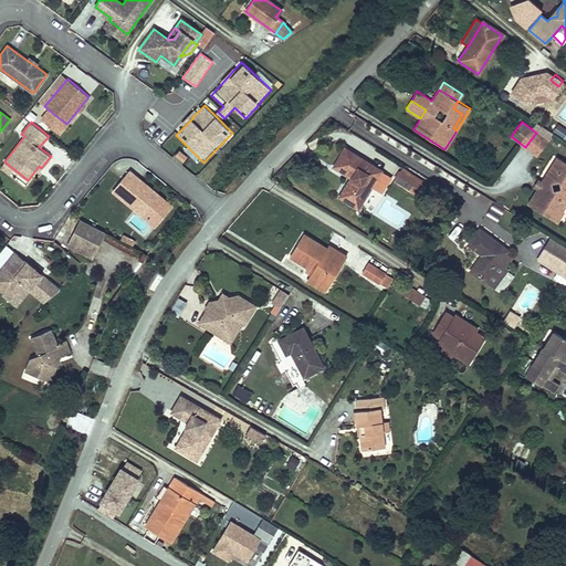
[(530,150),(541,136),(536,133),(525,147),(530,150)]
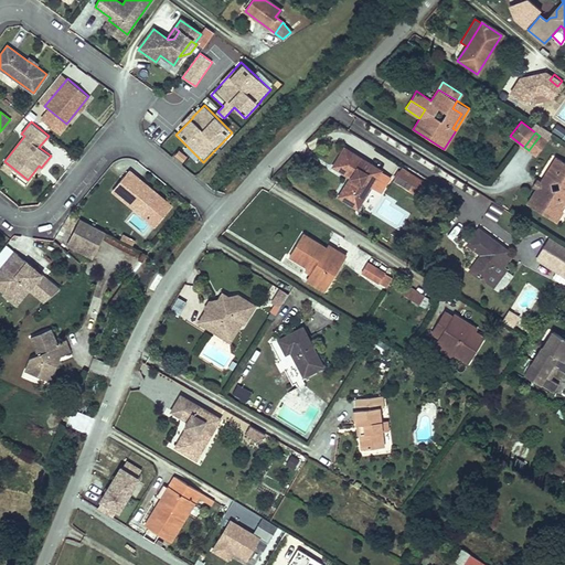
[(529,150),(535,155),(546,141),(540,136),(529,150)]
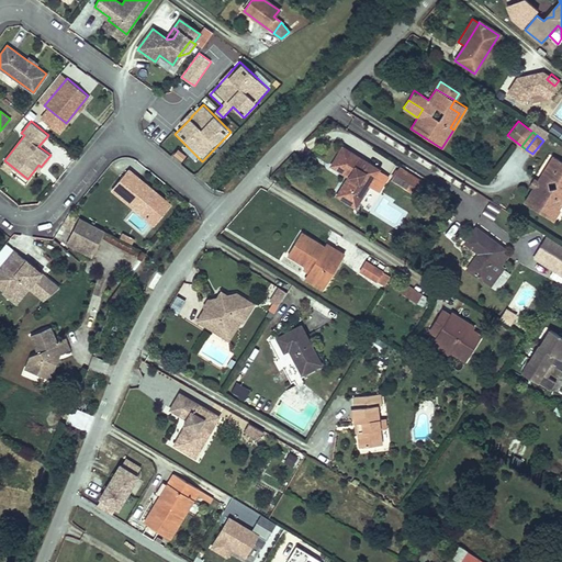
[(355,208),(371,182),(378,170),(343,148),(332,166),(349,177),(336,197),(355,208)]
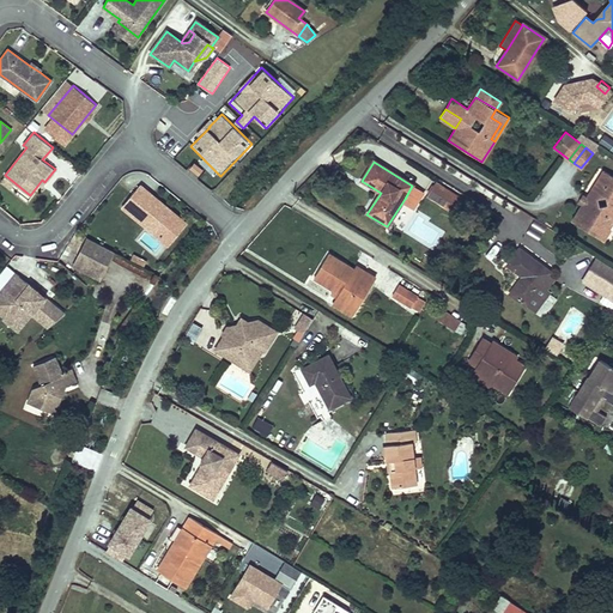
[(202,170),(194,164),(190,169),(198,175),(202,170)]
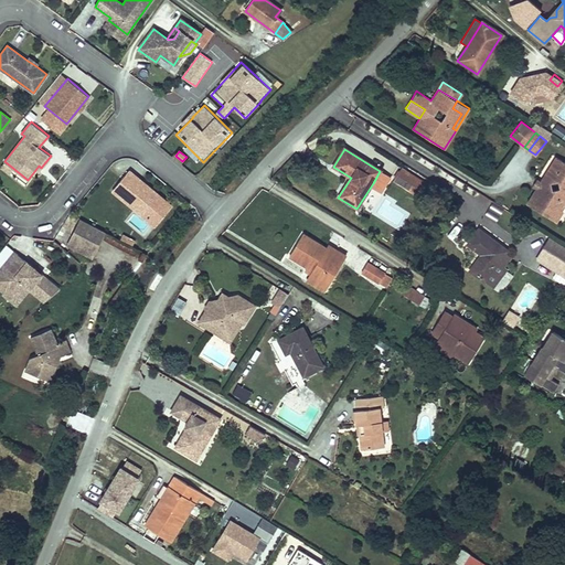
[(564,162),(556,158),(540,182),(536,189),(526,204),(555,222),(563,212),(560,210),(564,201),(564,162)]
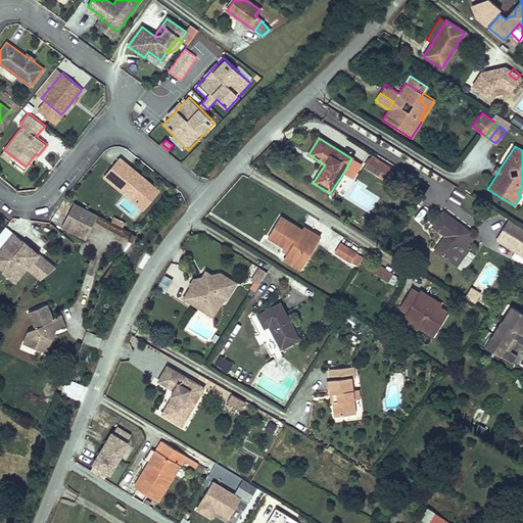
[(120,152),(100,175),(130,201),(133,198),(143,208),(160,188),(120,152)]
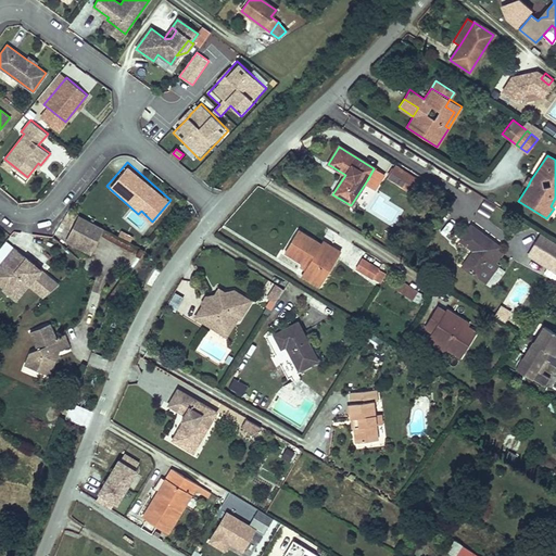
[(394,167),(387,178),(413,194),(419,184),(394,167)]
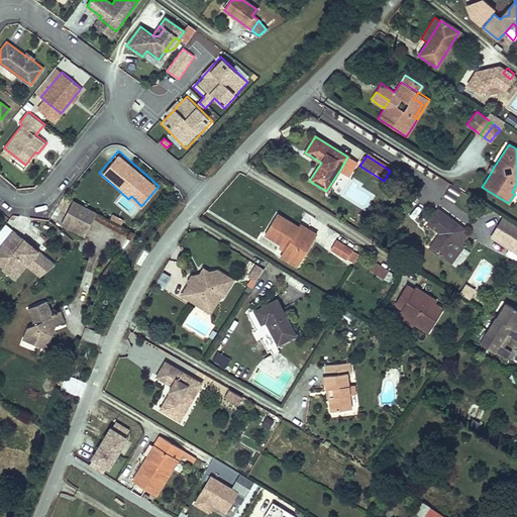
[(347,157),(341,168),(348,172),(355,162),(347,157)]
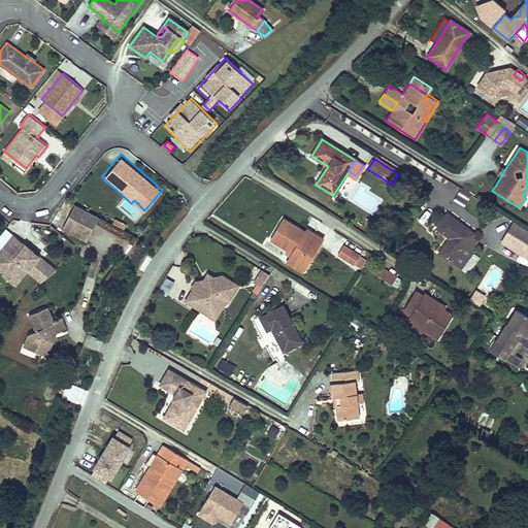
[(98,218),(74,205),(66,222),(90,235),(98,218)]
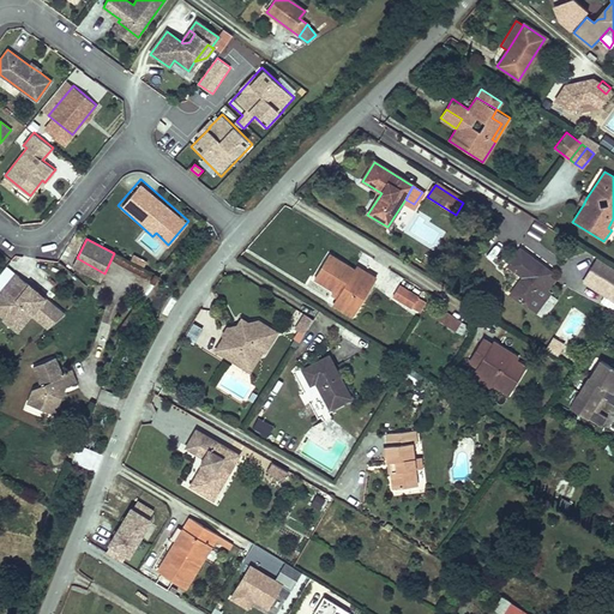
[(536,293),(551,272),(519,248),(507,265),(522,277),(510,294),(534,312),(543,299),(536,293)]
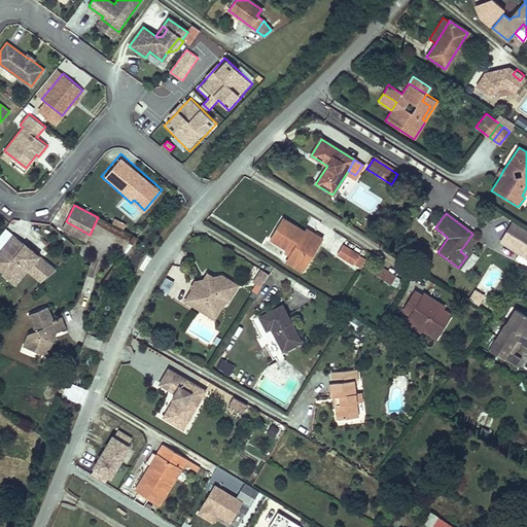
[(289,254),(286,260),(299,269),(310,250),(314,253),(322,239),(311,233),(310,236),(304,232),(282,218),(270,238),(286,248),(291,251),(289,254)]
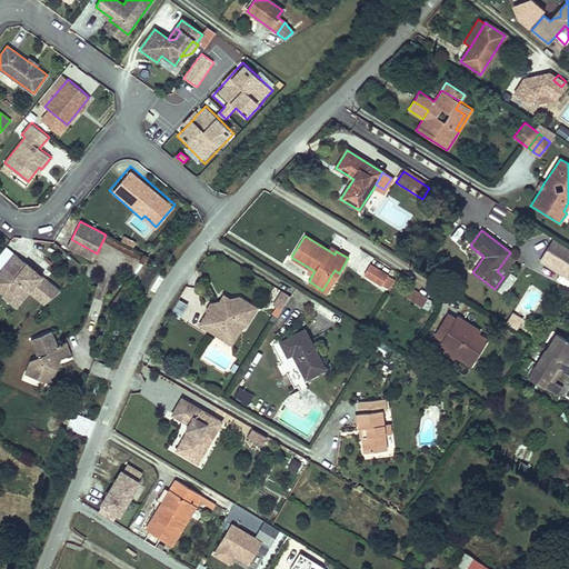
[(108,237),(106,241),(125,249),(127,243),(108,237)]
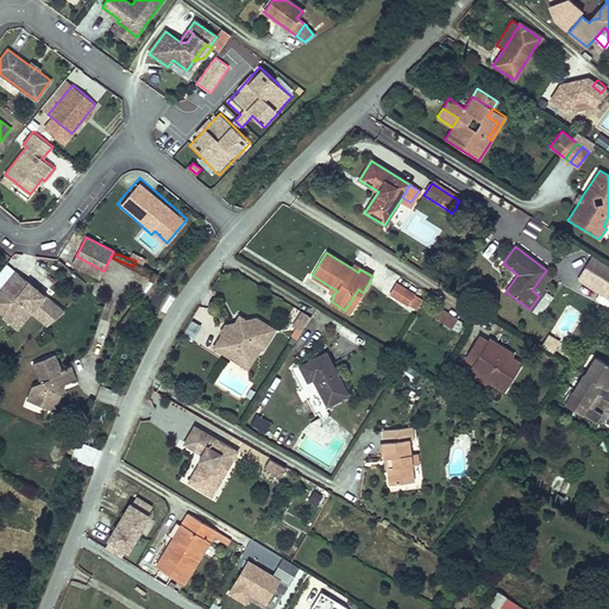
[(104,271),(76,256),(71,264),(99,280),(104,271)]
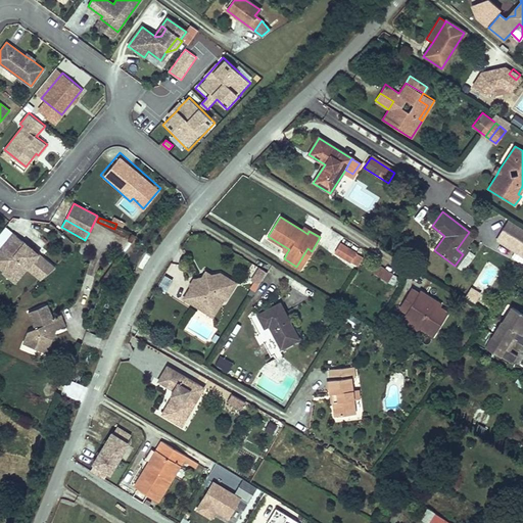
[(522,228),(508,220),(503,229),(511,234),(506,243),(522,253),(522,228)]
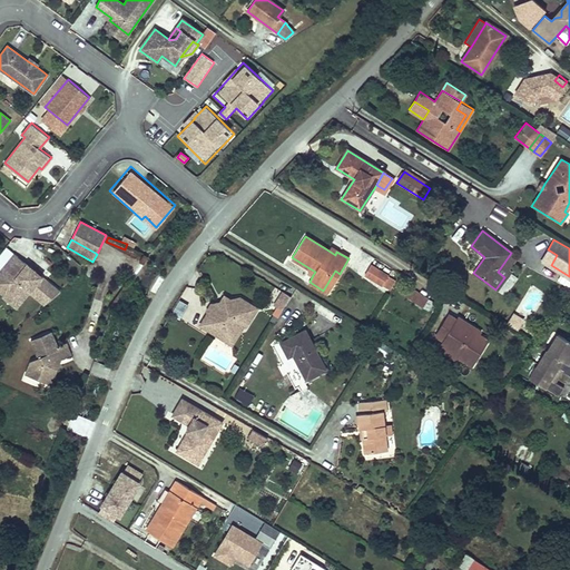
[(557,255),(548,249),(541,258),(551,265),(557,255)]
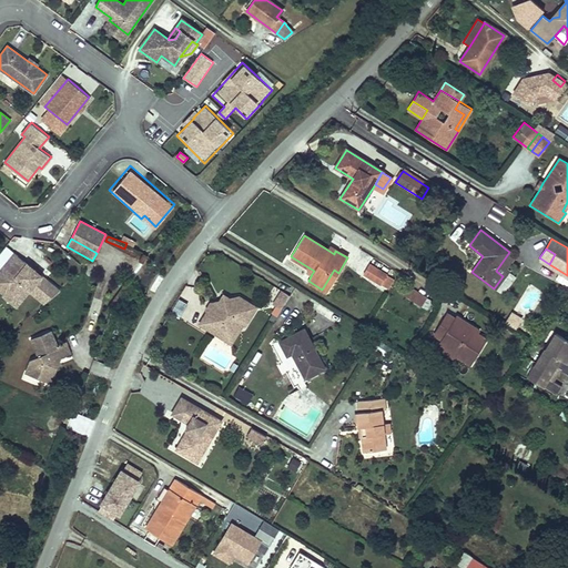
[(13,250),(0,264),(0,292),(17,307),(30,293),(42,304),(58,287),(13,250)]
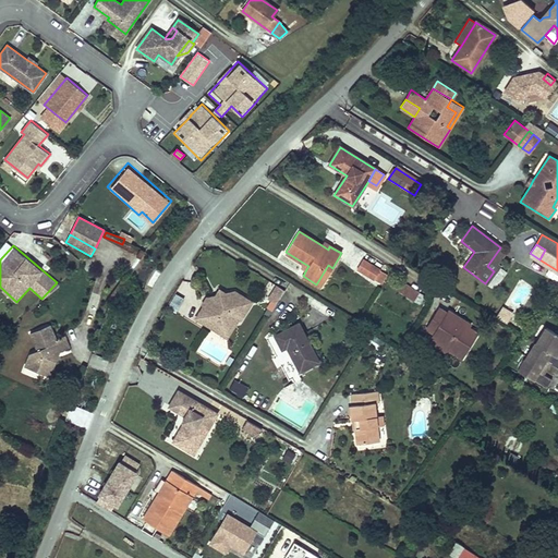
[(362,258),(356,268),(379,283),(386,274),(362,258)]
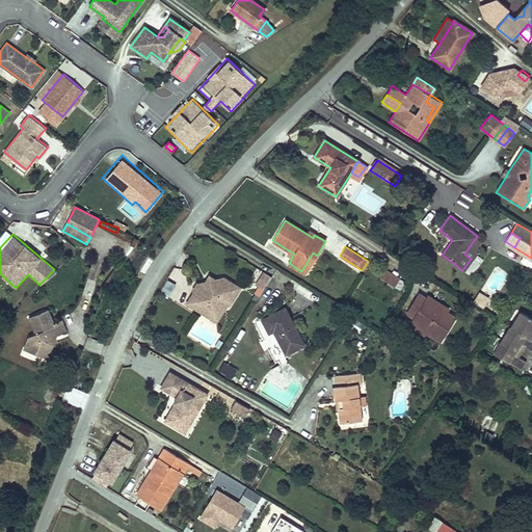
[(504,246),(500,254),(517,264),(522,257),(504,246)]
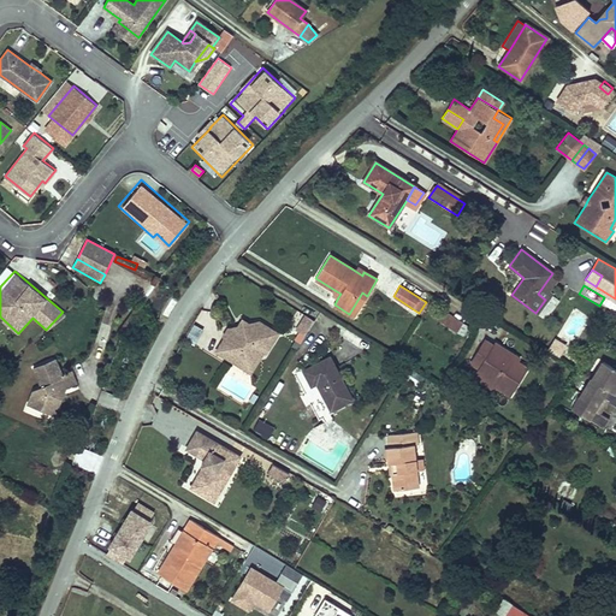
[(362,292),(349,314),(354,317),(367,296),(362,292)]
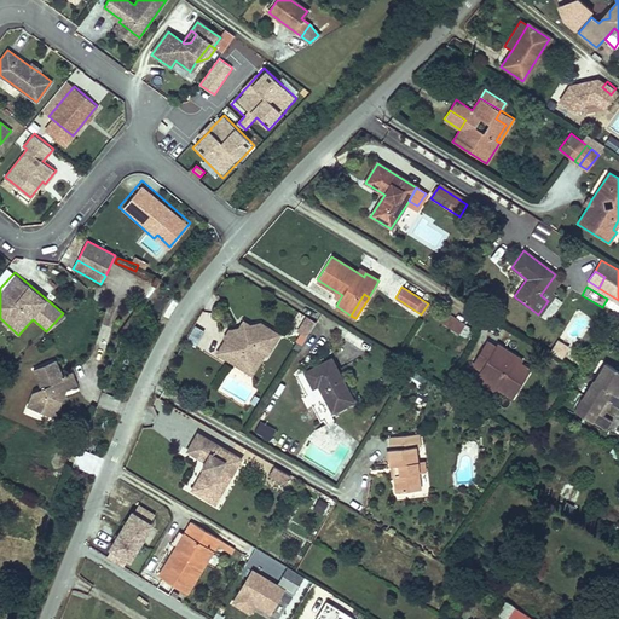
[(472,328),(441,308),(435,318),(467,336),(472,328)]
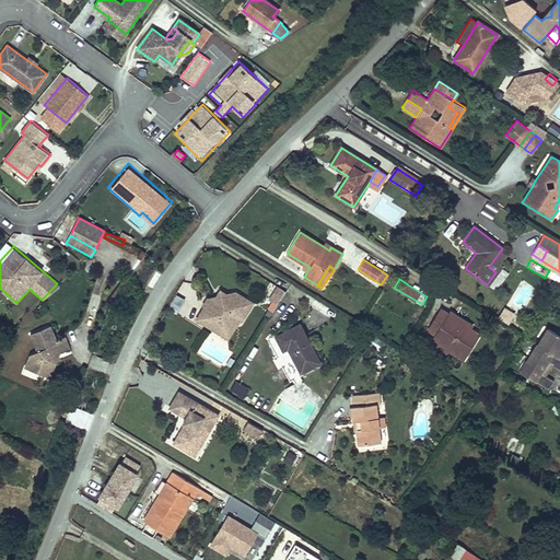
[(276,286),(268,300),(275,304),(283,291),(276,286)]
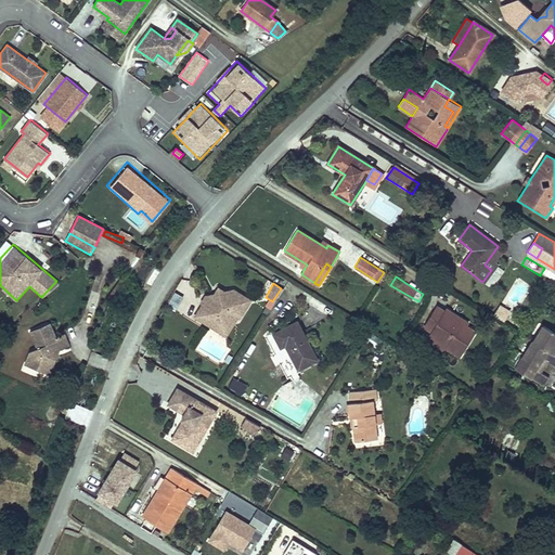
[(217,288),(214,294),(217,297),(221,296),(223,292),(217,288)]
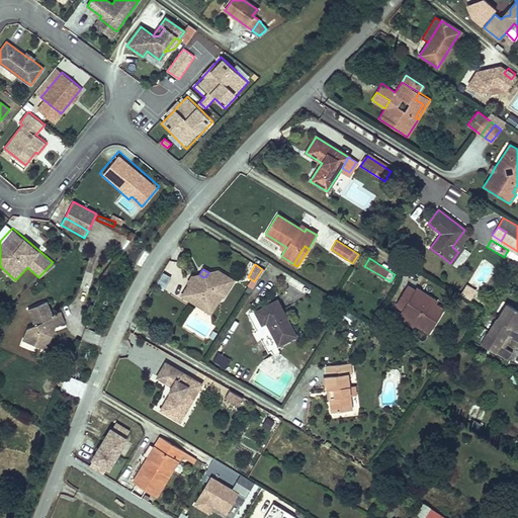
[(180,295),(195,305),(199,298),(207,304),(217,301),(221,295),(223,296),(233,280),(217,271),(208,272),(206,276),(202,277),(199,274),(190,276),(186,282),(188,283),(180,295)]
